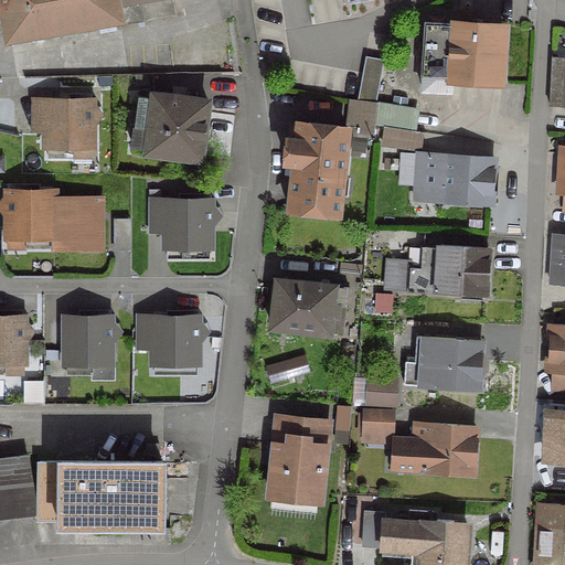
[(115,18),(112,0),(0,0),(7,36),(115,18)]
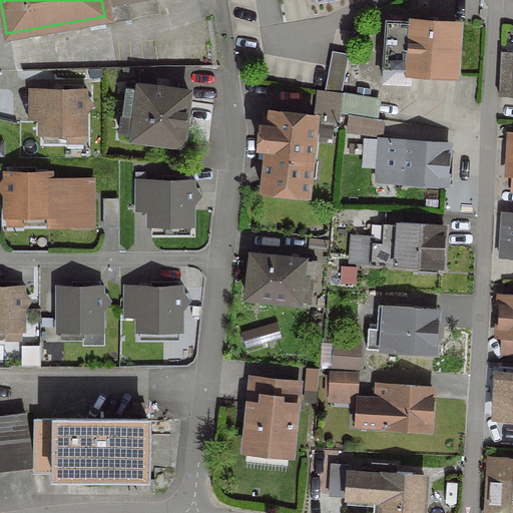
[(101,0),(104,16),(106,24),(129,20),(125,0),(126,0),(101,0)]
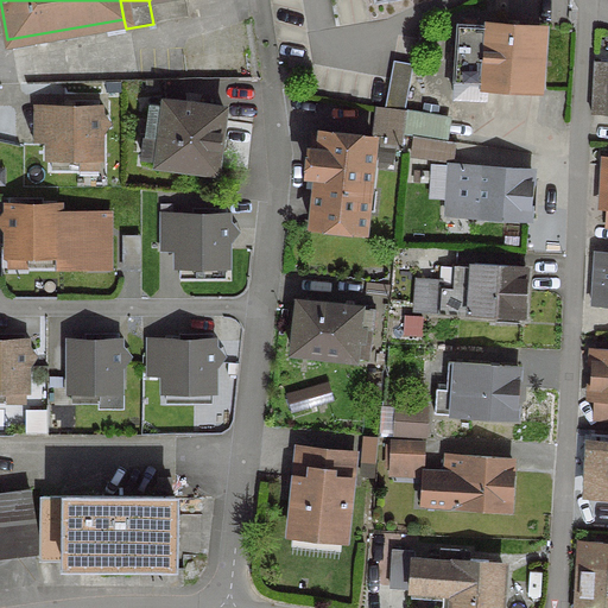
[(533,90),(538,29),(483,25),(483,27),(457,26),(453,97),(480,100),(481,87),(533,90)]
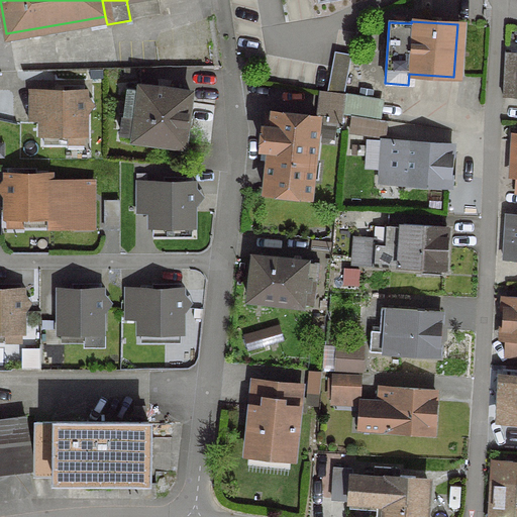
[(516,96),(516,54),(503,54),(501,96),(516,96)]
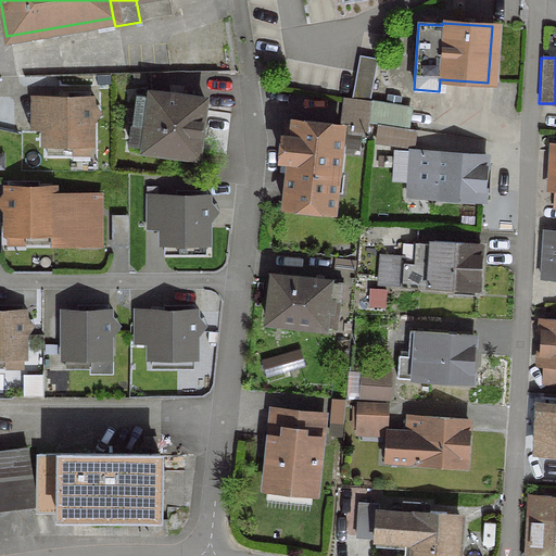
[(375,63),(356,60),(349,100),(367,103),(375,63)]
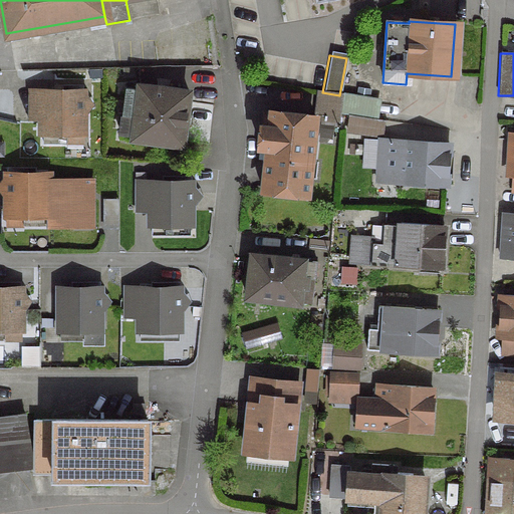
[(138,77),(138,68),(120,68),(121,77),(138,77)]
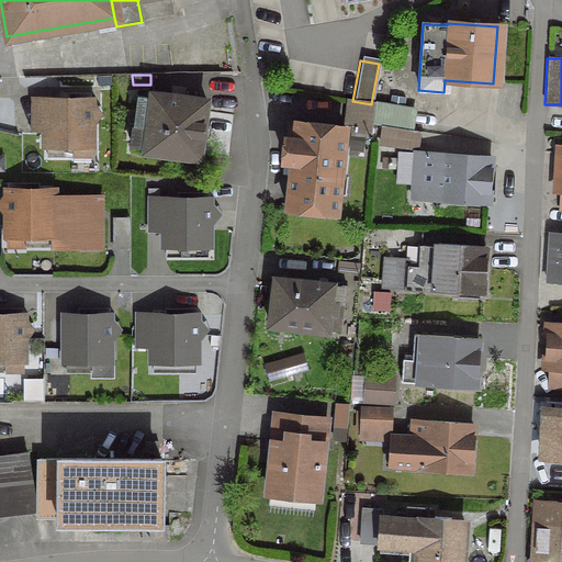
[(214,90),(213,101),(226,102),(227,91),(214,90)]
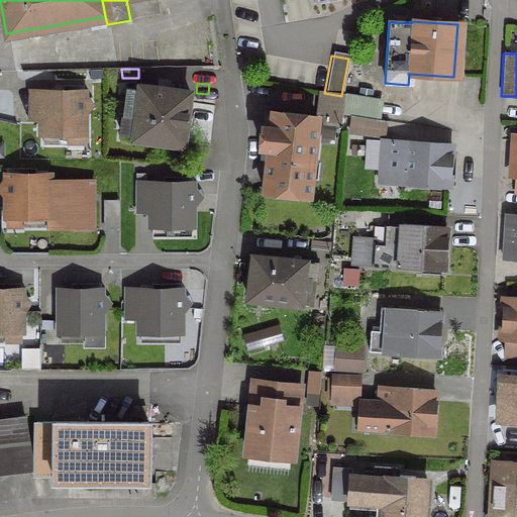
[(135,111),(131,140),(181,146),(188,93),(183,92),(183,90),(167,88),(167,90),(138,87),(137,91),(124,89),(122,109),(135,111)]
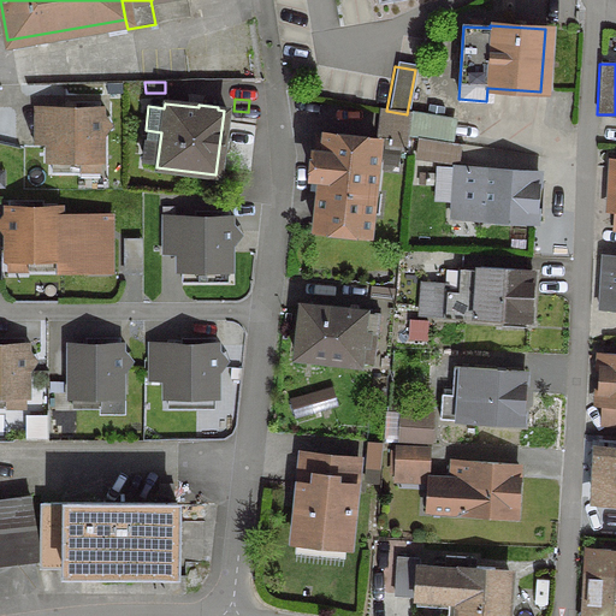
[(98,110),(47,110),(47,160),(49,160),(77,160),(98,160),(98,110)]
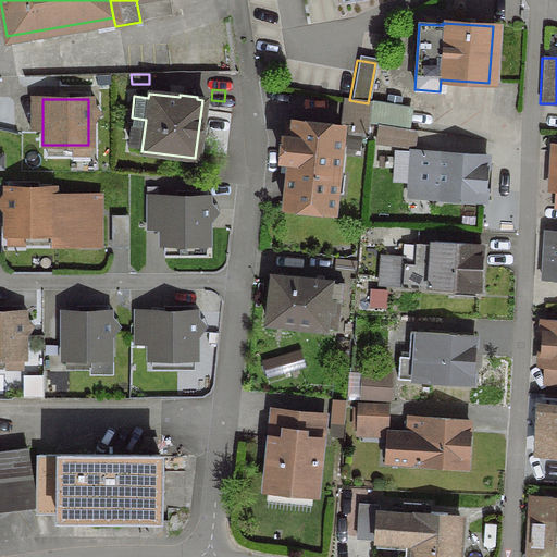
[(366,123),(368,103),(349,100),(346,128),(366,131),(366,123)]
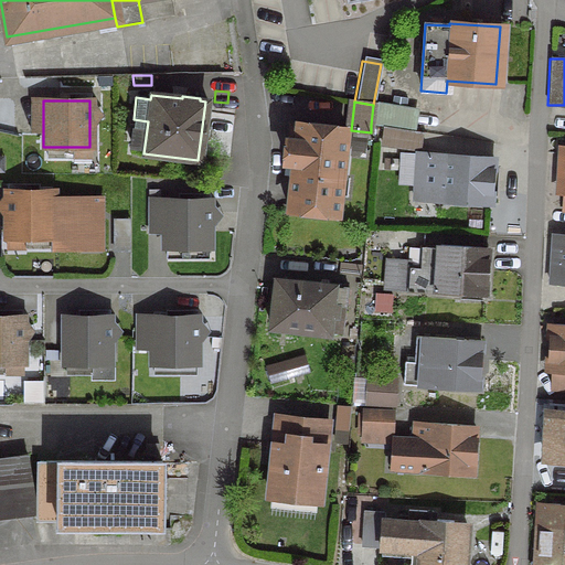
[(412,112),(375,104),(372,125),(384,127),(407,132),(412,112)]
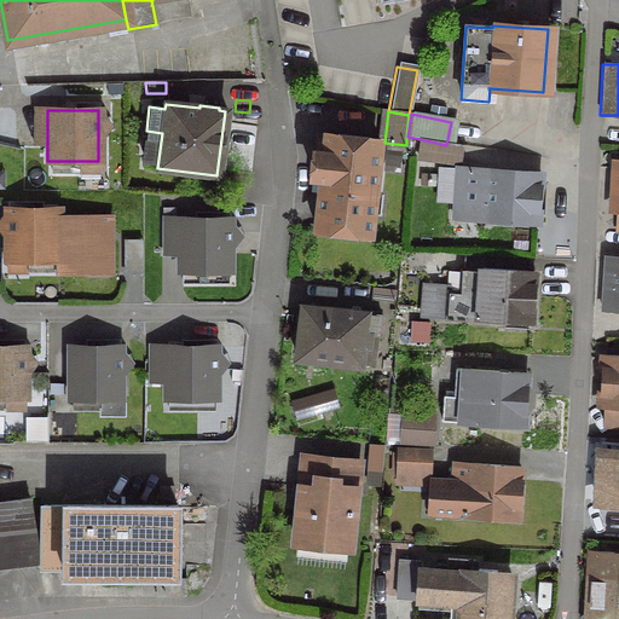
[(374,187),(372,187),(377,142),(316,136),(311,178),(320,178),(314,229),(368,235),(374,187)]
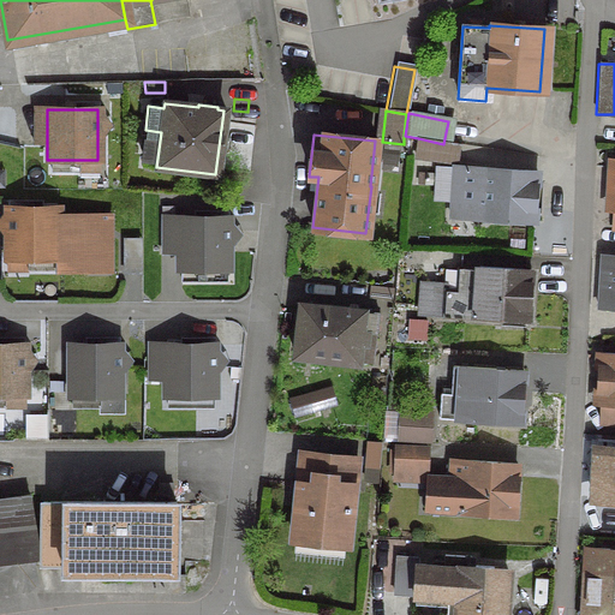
[(454,145),(443,144),(418,138),(415,157),(451,165),(454,145)]
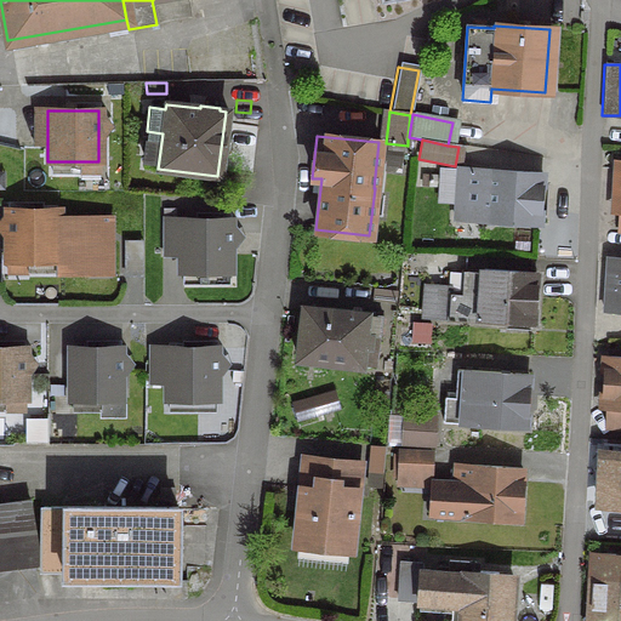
[(50,161),(50,174),(78,174),(78,161),(50,161)]
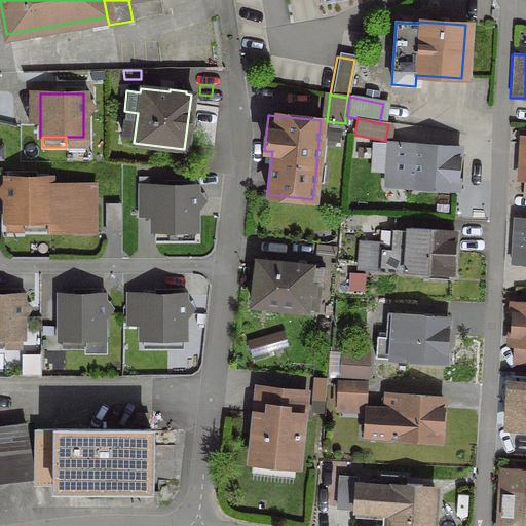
[(384,171),(383,186),(453,190),(456,147),(413,144),(413,145),(396,144),(393,171),(384,171)]
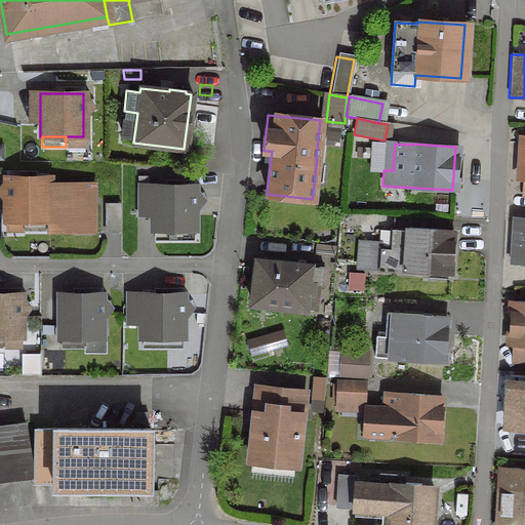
[(47,231),(47,177),(4,177),(4,220),(22,220),(22,231),(47,231)]
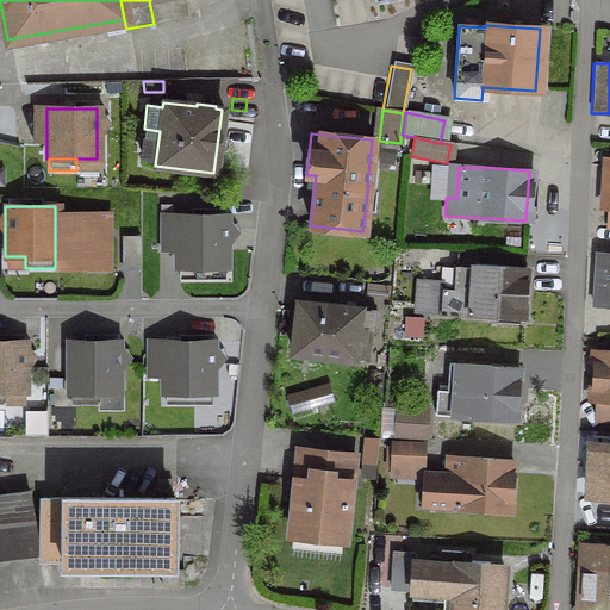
[(56,206),(55,206),(55,268),(85,268),(85,256),(105,256),(105,216),(56,215),(56,206)]
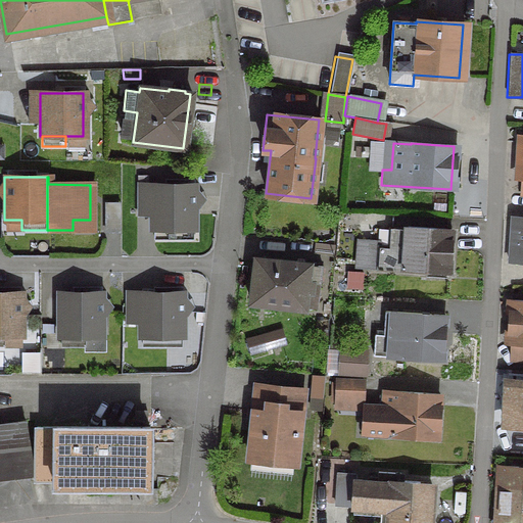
[(193,186),(150,186),(150,229),(152,229),(152,239),(176,239),(176,229),(193,229),(193,186)]
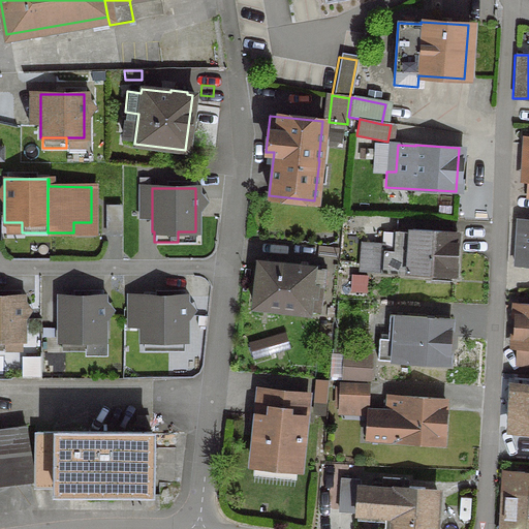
[(122,240),(121,211),(109,212),(110,241),(122,240)]
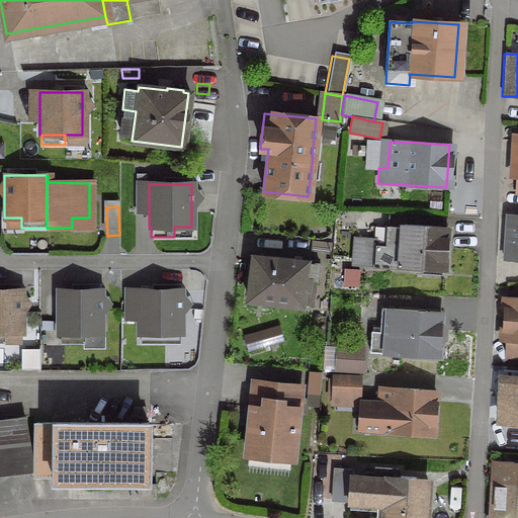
[(517,217),(510,217),(508,251),(502,251),(502,258),(517,259),(517,217)]
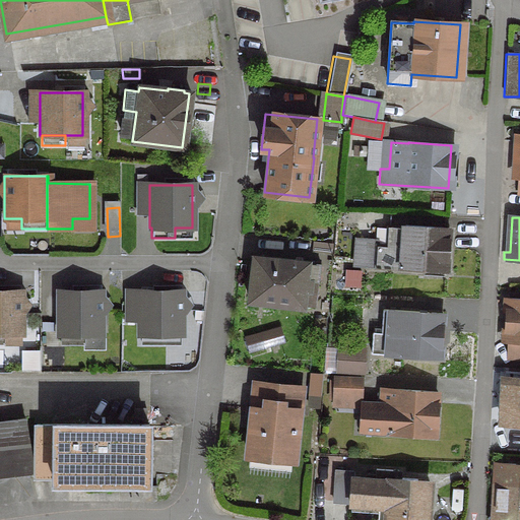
[(376,247),(375,267),(443,271),(446,229),(403,225),(403,229),(386,226),(385,248),(376,247)]
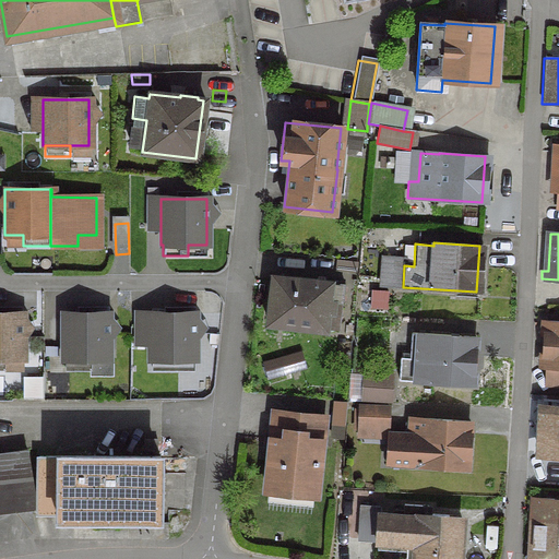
[(395,260),(380,259),(378,285),(394,286),(395,260)]
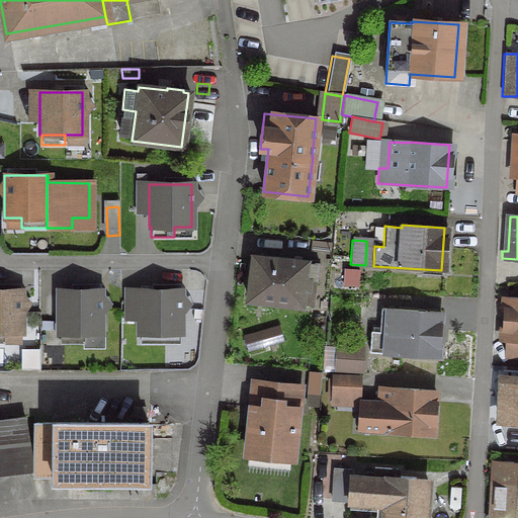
[(315,281),(318,264),(251,256),(247,300),(312,308),(314,295),(307,294),(309,280),(315,281)]
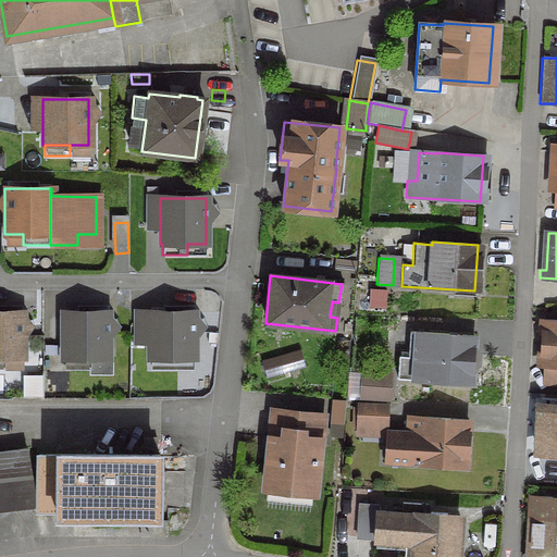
[(385,292),(374,291),(372,307),(384,308),(385,292)]
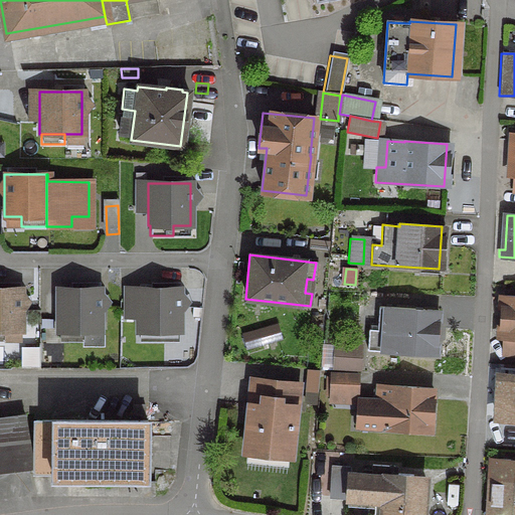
[(0,341),(3,341),(3,331),(19,331),(19,289),(0,289),(0,341)]
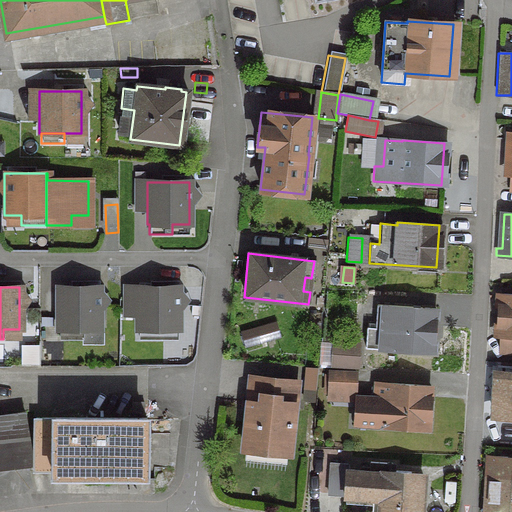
[(56,329),(58,329),(58,339),(81,339),(81,329),(98,329),(98,287),(56,287),(56,329)]
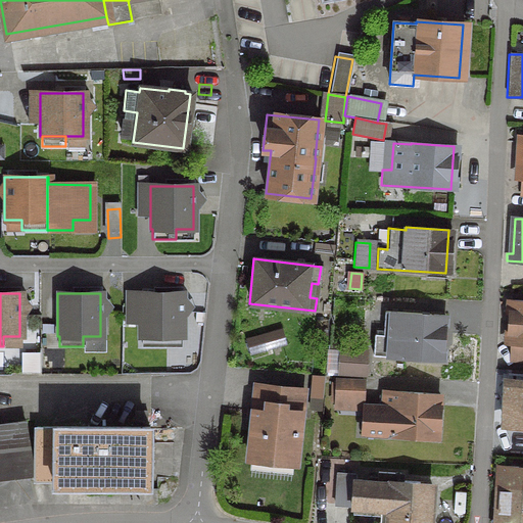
[(140,346),(163,346),(163,336),(181,336),(181,293),(124,293),(124,322),(138,322),(138,336),(140,336),(140,346)]
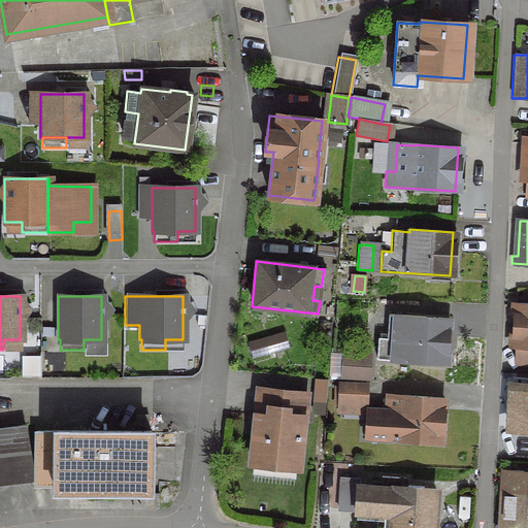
[(527,304),(515,303),(513,348),(527,348),(527,304)]
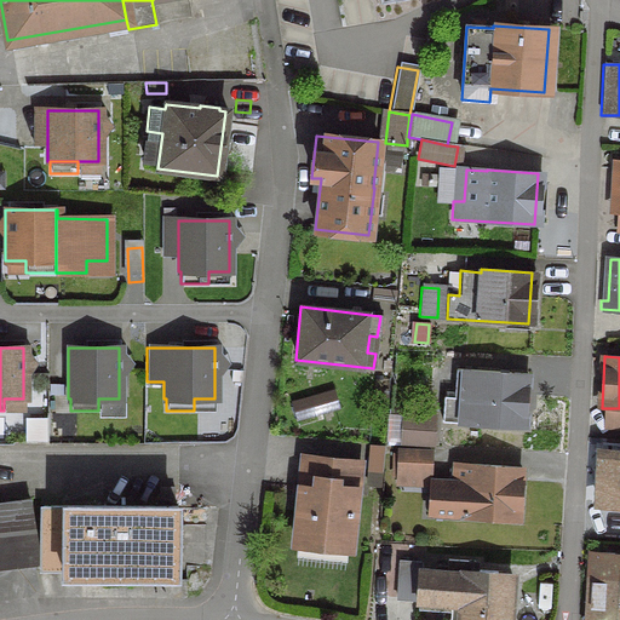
[(524,374),(454,369),(452,397),(442,397),(440,422),(521,428),(524,374)]
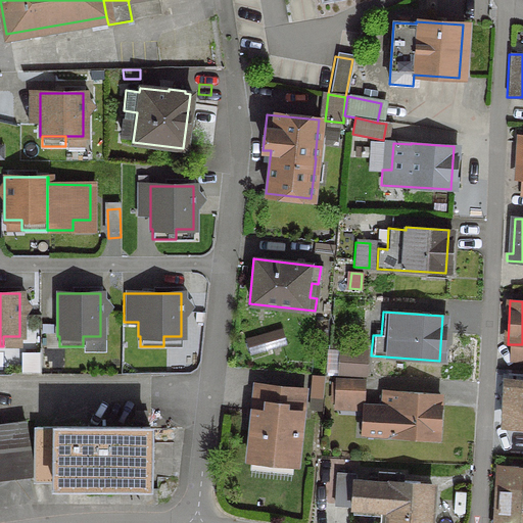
[(337,374),(363,375),(365,352),(339,350),(337,374)]
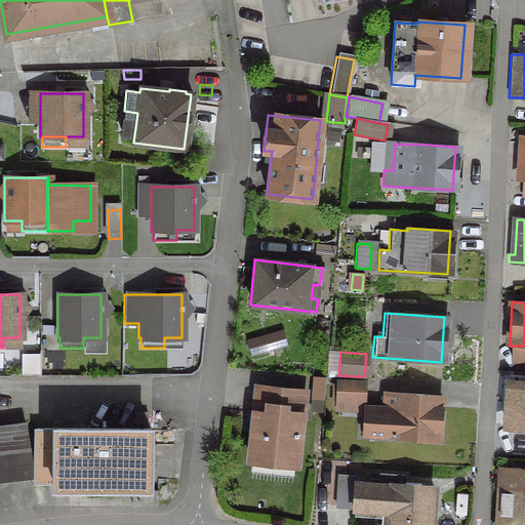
[(524,376),(508,376),(505,426),(524,427),(524,376)]
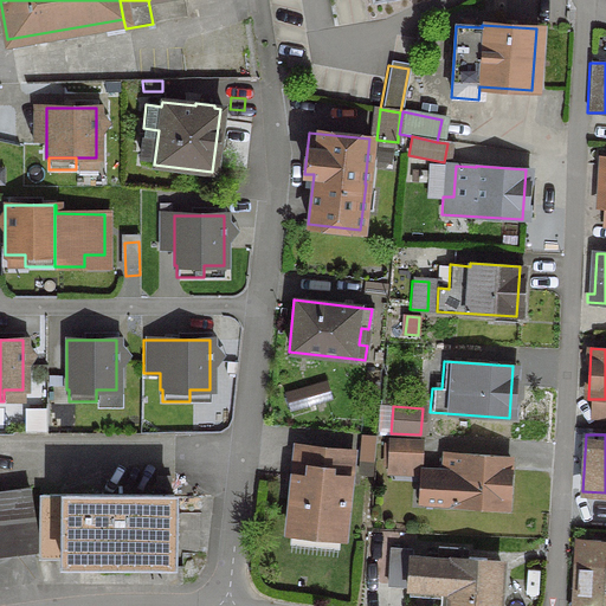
[(389,439),(388,459),(418,462),(420,442),(389,439)]
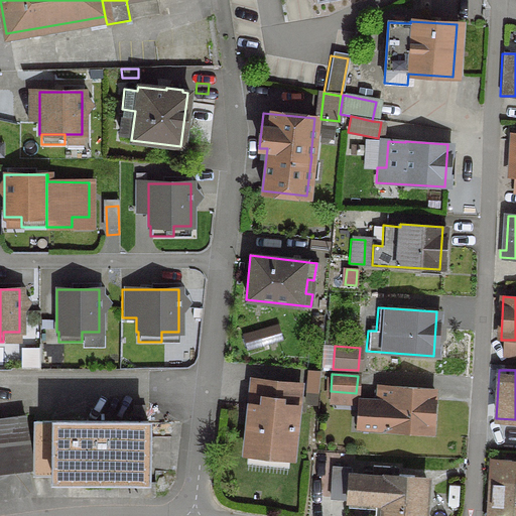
[(262,406),(250,404),(245,447),(289,453),(296,385),(265,381),(262,406)]
